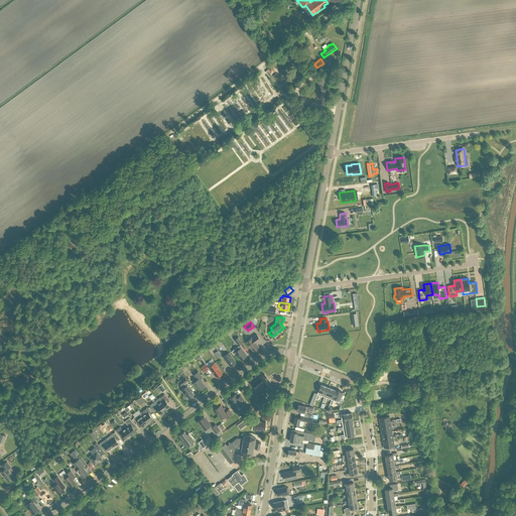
[(166,336),(169,341),(177,337),(174,332),(166,336)]
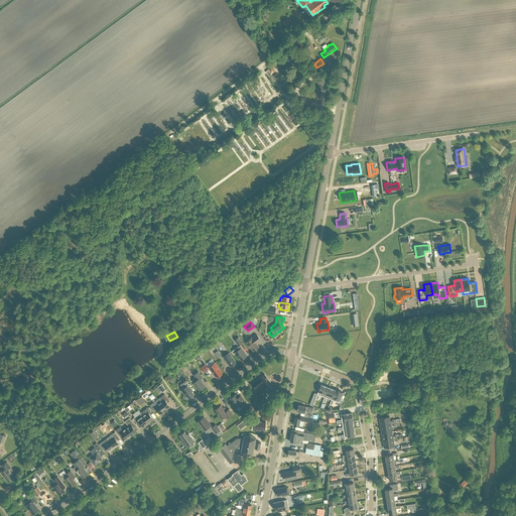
[(257,334),(252,338),(252,337),(246,342),(253,351),(259,347),(256,343),(261,340),(257,334)]
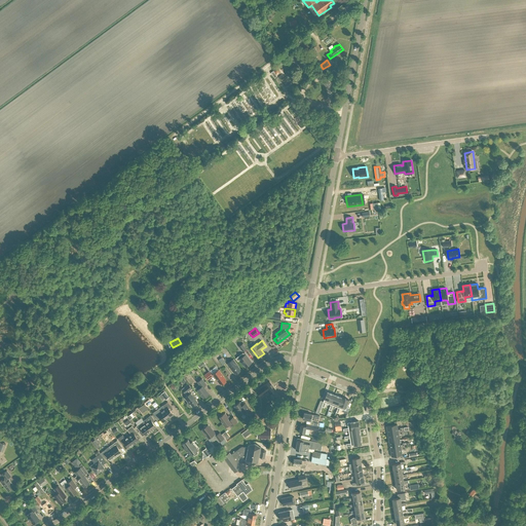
[(240,359),(246,366),(251,362),(246,354),(246,353),(242,353),(235,359),(237,361),(240,359)]
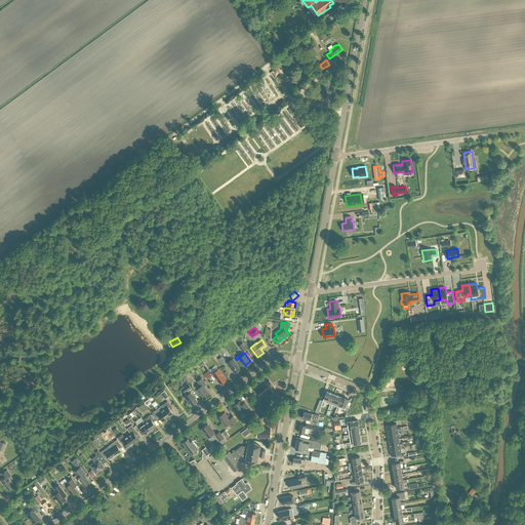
[(239,369),(240,368),(233,358),(227,363),(234,372),(235,372),(236,373),(240,370),(239,369)]
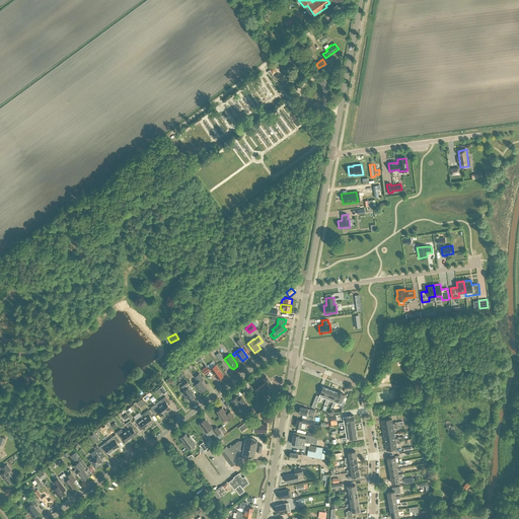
[(216,365),(210,369),(217,379),(218,378),(219,379),(223,376),(222,375),(223,374),(216,365)]
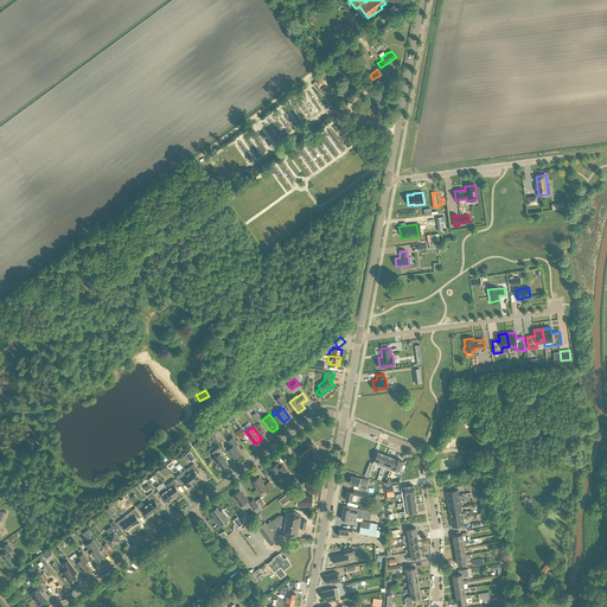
[(238,443),(234,436),(228,441),(230,443),(225,447),(235,459),(242,454),(235,446),(238,443)]
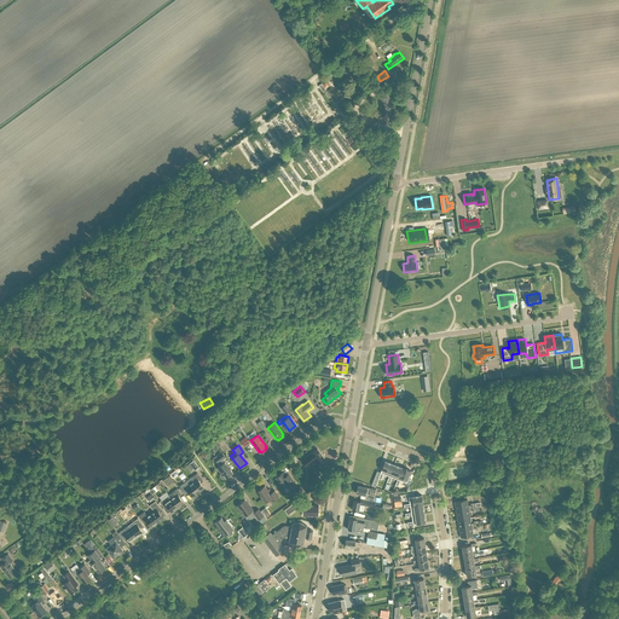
[(324,458),(317,449),(301,460),(306,467),(316,461),(318,463),(324,458)]
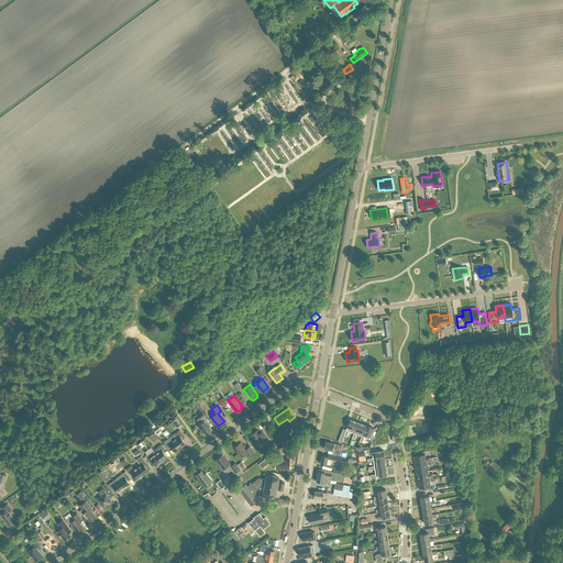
[(201,418),(206,416),(202,411),(195,417),(198,421),(198,420),(200,423),(197,426),(201,431),(200,431),(200,432),(202,435),(203,435),(206,434),(212,430),(205,420),(203,421),(201,418)]
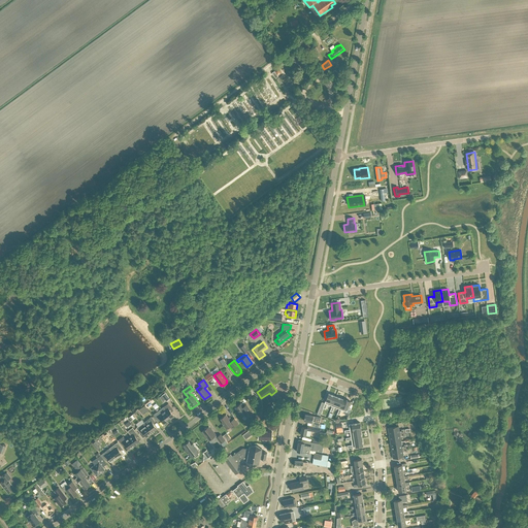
[(332,406),(336,396),(328,393),(324,403),(325,403),(323,407),(325,408),(327,404),(332,406)]
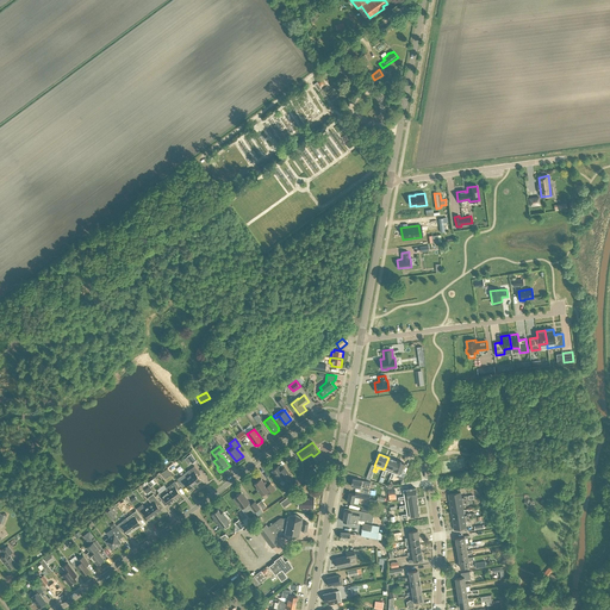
[(396,460),(388,458),(384,470),(381,474),(384,475),(386,470),(392,472),(396,460)]
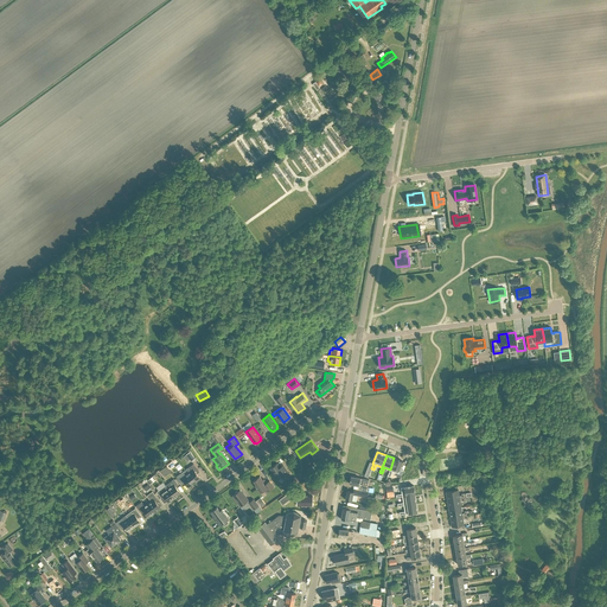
[(390,470),(388,475),(390,477),(393,471),(398,473),(402,474),(403,471),(400,470),(403,461),(394,458),(390,470)]
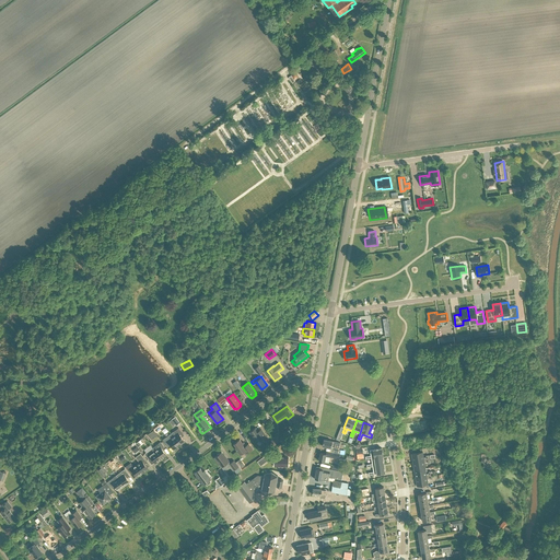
[(185,441),(181,435),(183,433),(178,428),(174,431),(171,433),(173,436),(179,445),(185,441)]
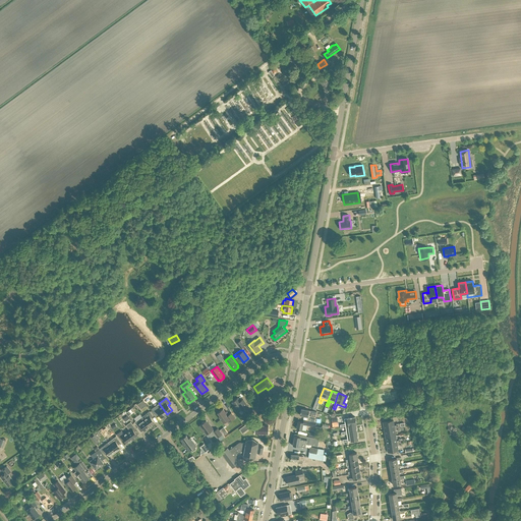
[(249,407),(243,399),(240,401),(238,398),(232,402),(238,410),(242,408),(244,411),(249,407)]
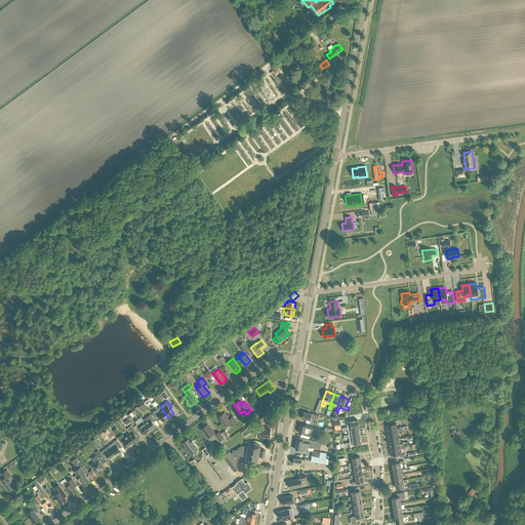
[(168,417),(162,409),(160,406),(153,412),(157,417),(159,415),(163,421),(168,417)]
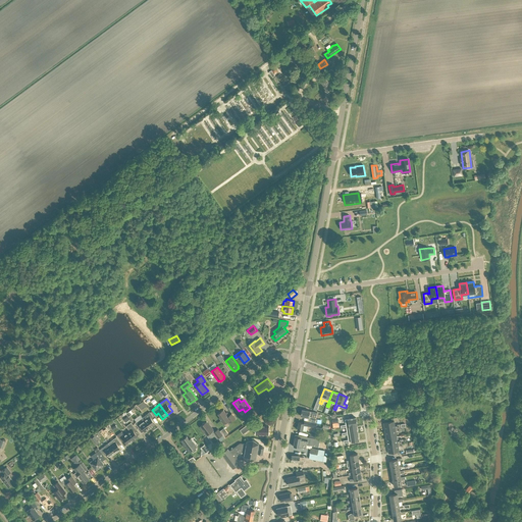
[(258,413),(266,407),(265,405),(260,409),(258,405),(254,408),(258,413)]
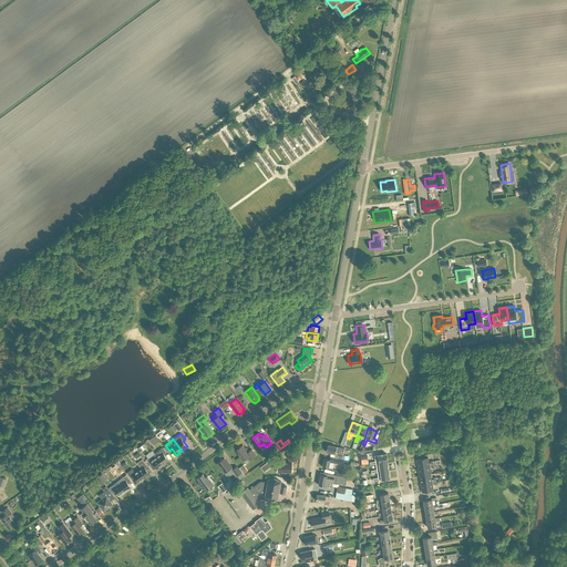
[(249,459),(256,454),(251,449),(248,452),(243,444),(237,449),(239,453),(238,453),(243,460),(248,456),(249,459)]
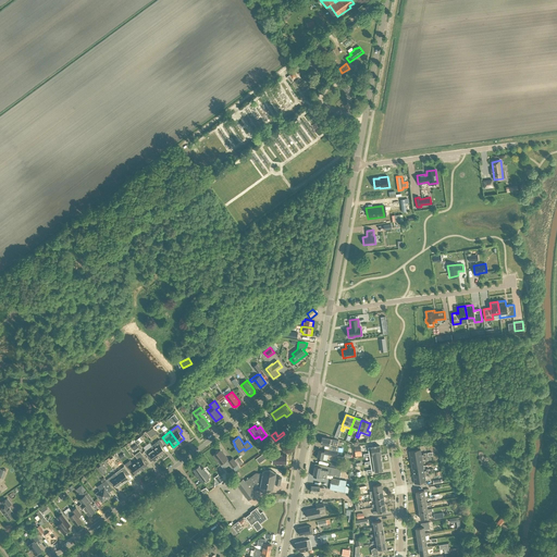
[(331,438),(322,436),(321,443),(329,445),(330,445),(332,445),(331,449),(338,450),(338,447),(337,447),(338,440),(333,438),(331,438)]
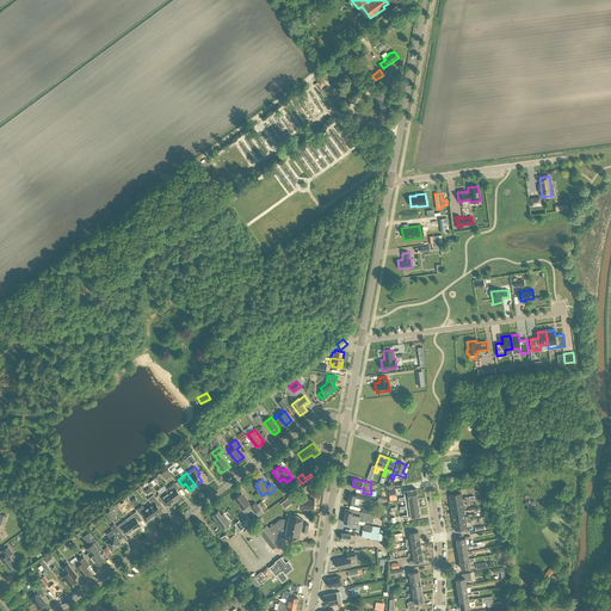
[(176,487),(170,492),(176,500),(181,497),(177,489),(180,488),(176,482),(172,485),(176,487)]
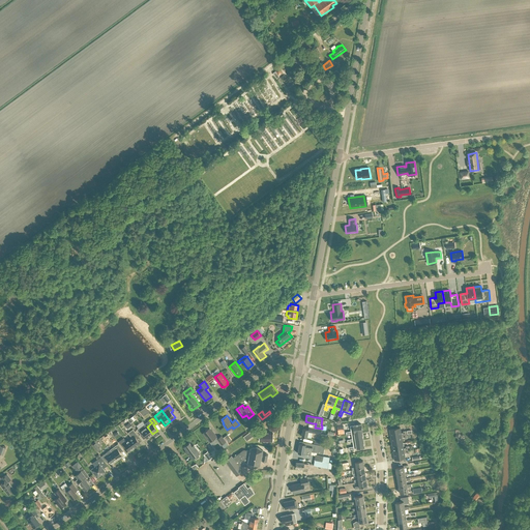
[(152,434),(147,427),(144,423),(137,430),(141,435),(143,433),(147,438),(152,434)]
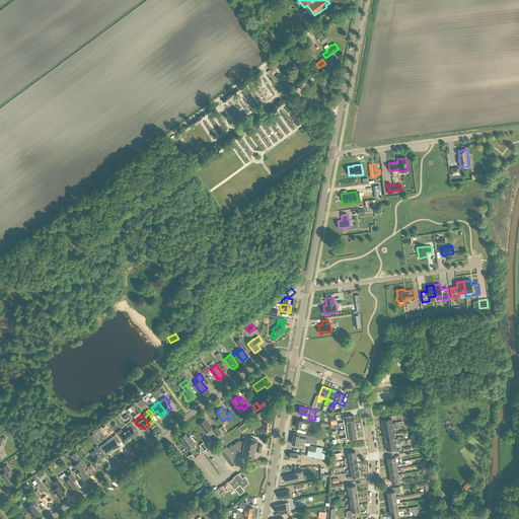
[(354,415),(343,417),(344,422),(339,423),(339,425),(344,425),(355,423),(354,415)]
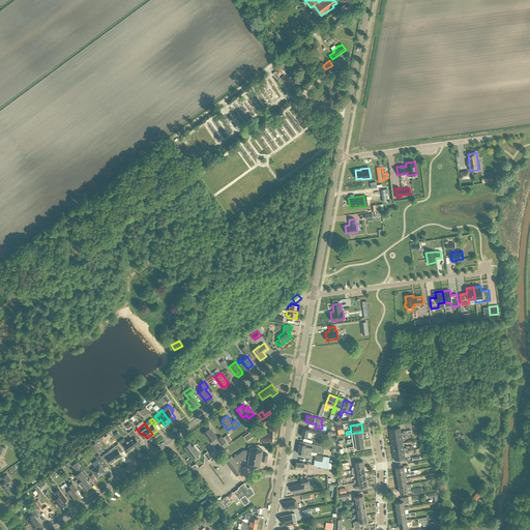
[(303,429),(301,436),(307,437),(308,432),(316,433),(321,434),(322,430),(316,429),(310,427),(308,430),(303,429)]
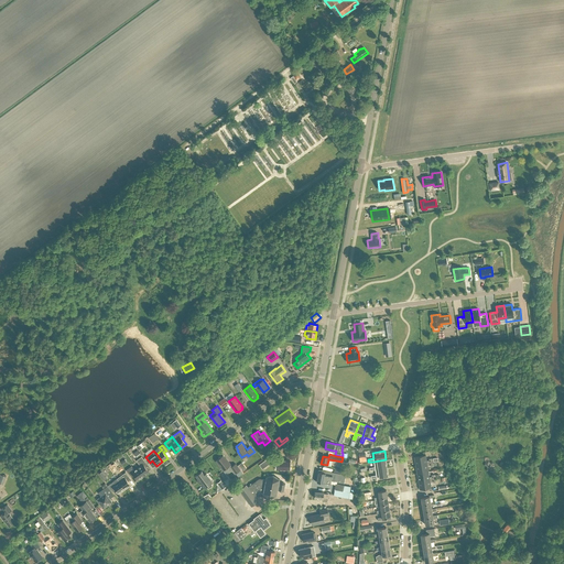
[(223,455),(216,461),(223,470),(224,469),(226,474),(232,469),(236,474),(240,469),(236,464),(231,467),(229,465),(230,465),(226,458),(226,459),(223,455)]
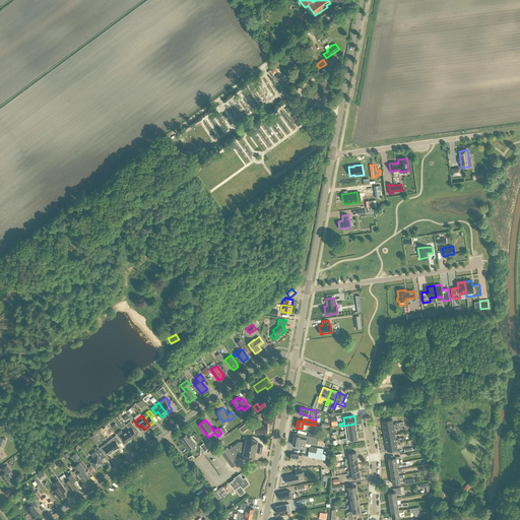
[(392,419),(382,420),(383,429),(398,426),(398,423),(395,423),(395,425),(393,425),(392,419)]
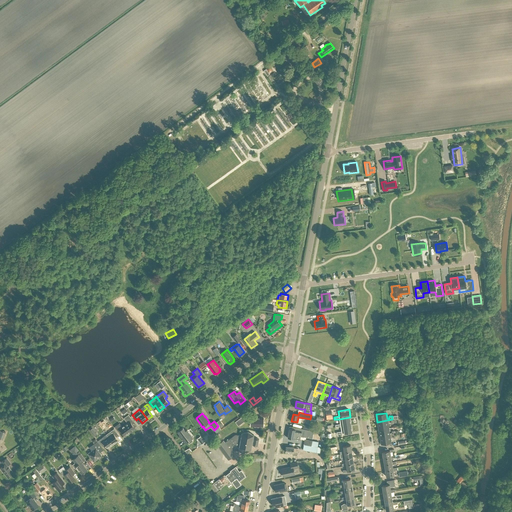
[(127,423),(125,425),(130,432),(135,428),(131,423),(134,421),(128,414),(124,418),(127,423)]
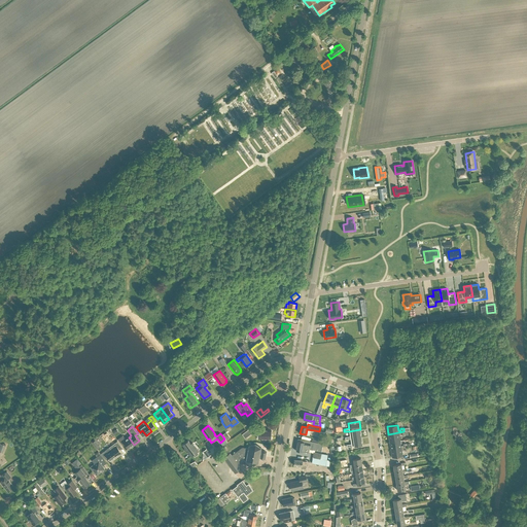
[(242,434),(245,438),(252,433),(249,429),(242,434)]
